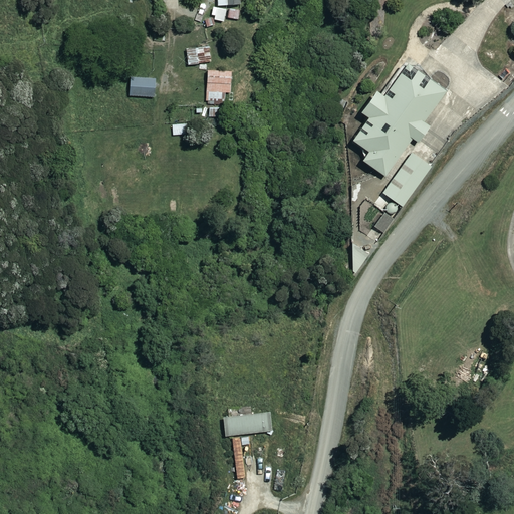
[(225,21),(227,9),(213,7),(212,14),(215,14),(214,19),(225,21)]
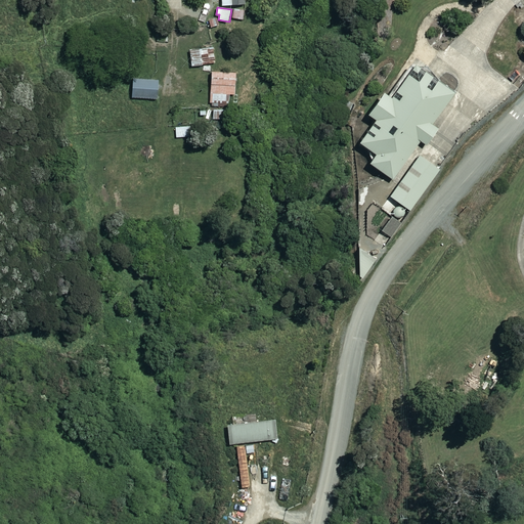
[(246,8),(234,8),(233,20),(245,20),(246,8)]
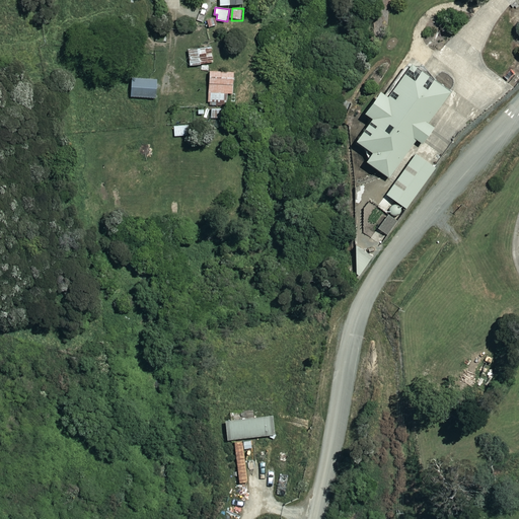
[(213,62),(211,47),(189,50),(191,65),(213,62)]
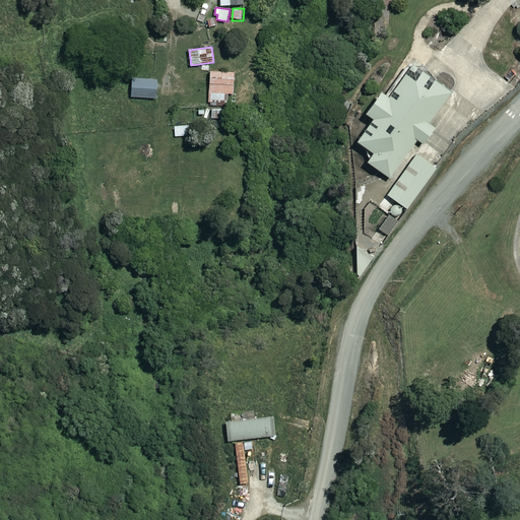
[(451,91),(423,70),(414,80),(404,73),(387,96),(381,91),(365,113),(373,119),(356,140),(373,152),(367,161),(389,178),(417,139),(423,143),(434,128),(428,123),(451,91)]
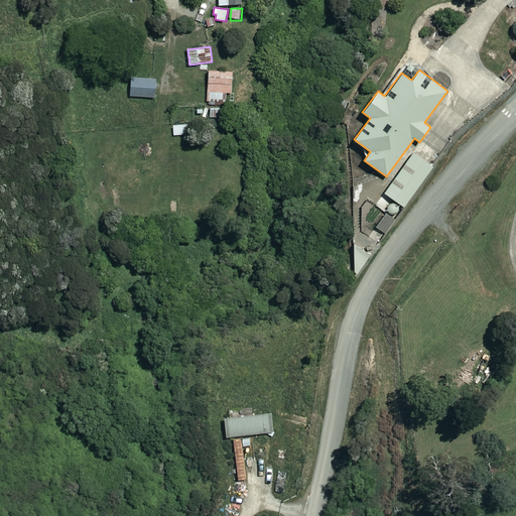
[(232,72),(209,71),(208,103),(223,103),(224,93),(232,93),(232,72)]
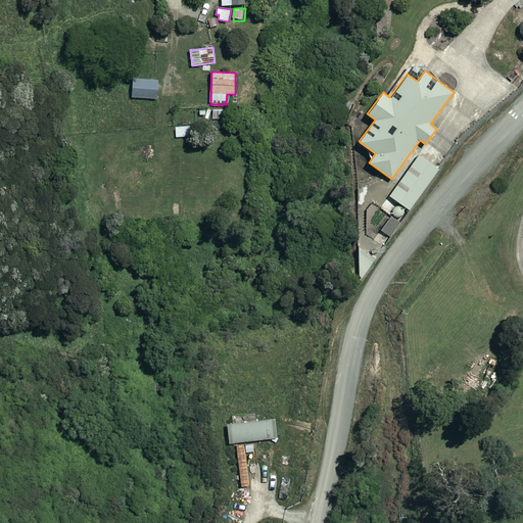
[(158,80),(133,79),(132,97),(157,98),(158,80)]
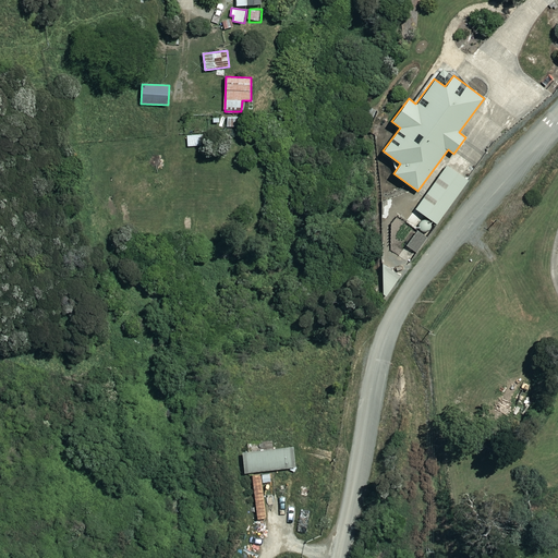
[(204,134),(187,135),(189,146),(205,145),(204,134)]
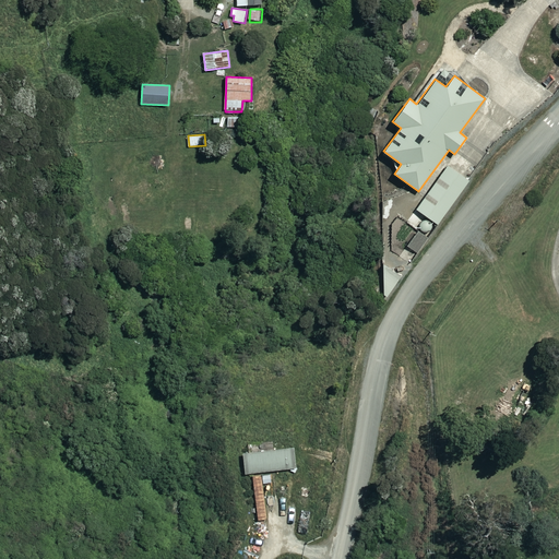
[(468,180),(448,166),(417,210),(438,224),(468,180)]
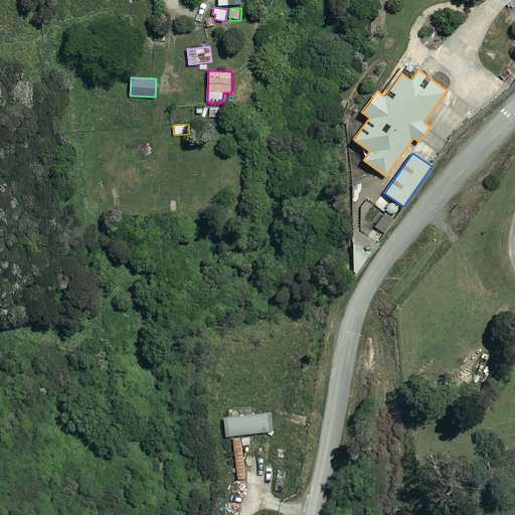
[(396,219),(385,211),(374,227),(385,235),(396,219)]
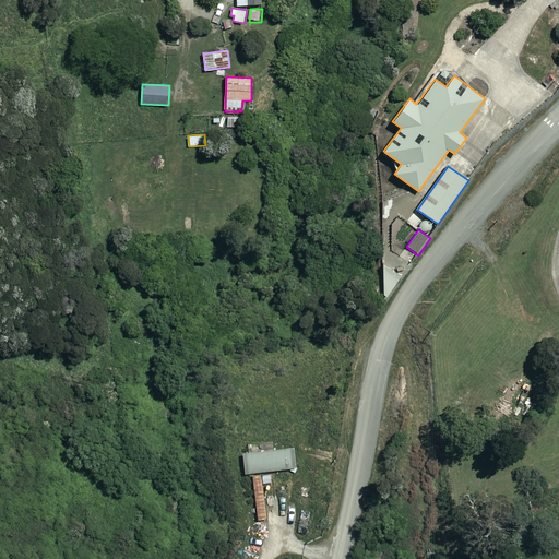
[(296,449),(244,454),(245,474),(297,468),(296,449)]
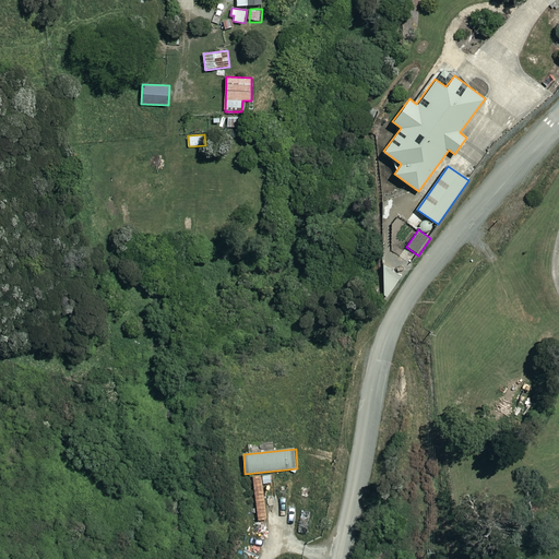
All buildings are outlined.
